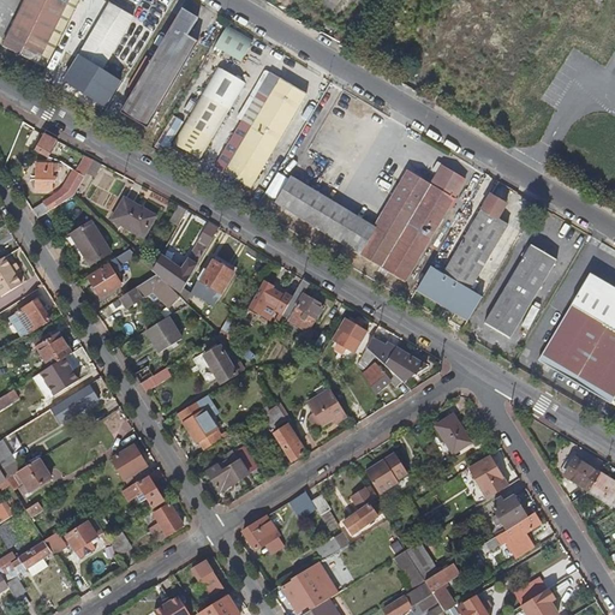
[(27,0),(4,48),(47,69),(79,0),(27,0)]
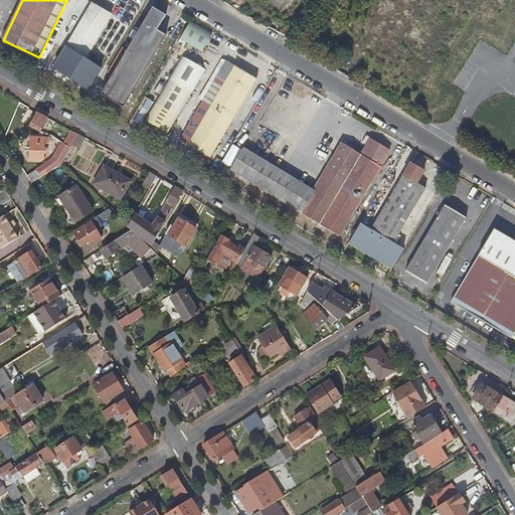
[(62,45),(92,62),(117,19),(109,13),(116,0),(89,0),(88,1),(86,1),(79,10),(62,45)]
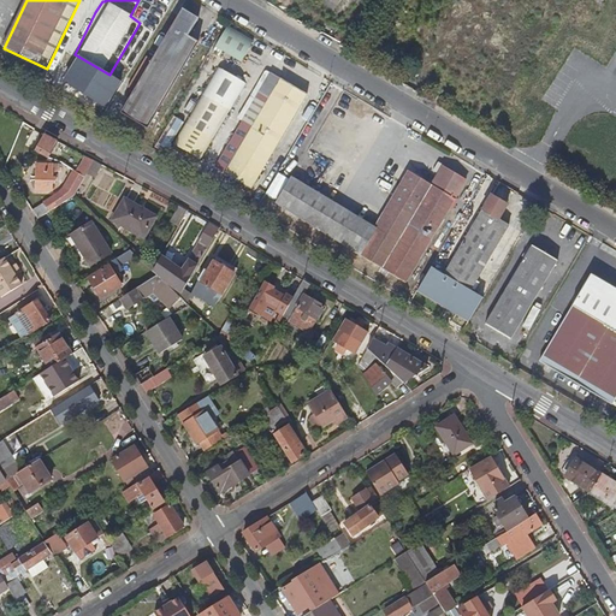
[(190,15),(129,116),(155,131),(205,48),(195,42),(206,24),(190,15)]
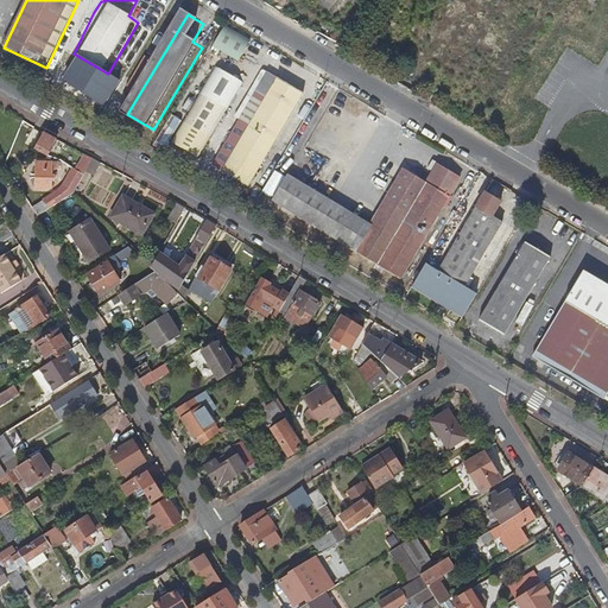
[(226,26),(214,48),(240,62),(252,40),(226,26)]
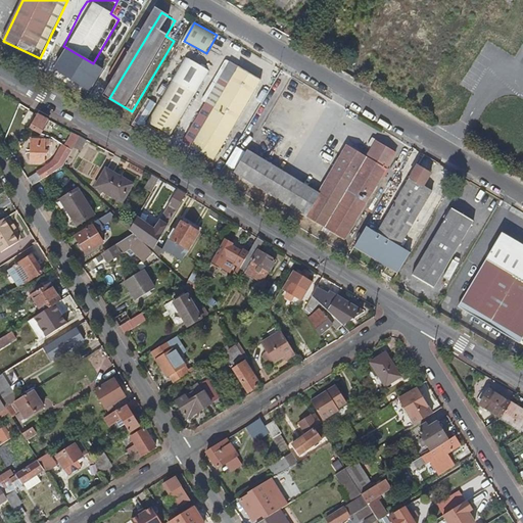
[(176,142),(214,77),(190,62),(151,128),(176,142)]
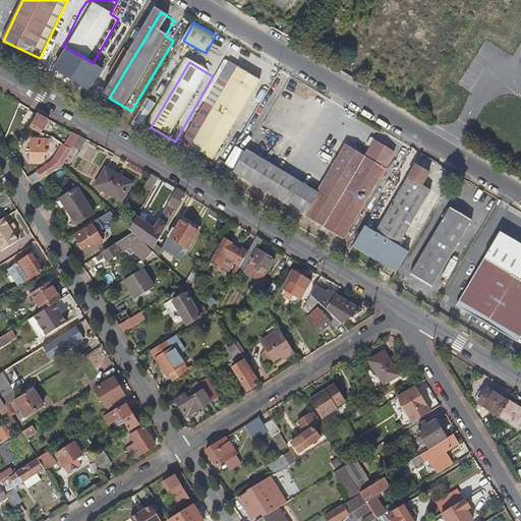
[(210,108),(186,145),(215,163),(265,85),(234,66),(220,90),(218,89),(208,107),(210,108)]
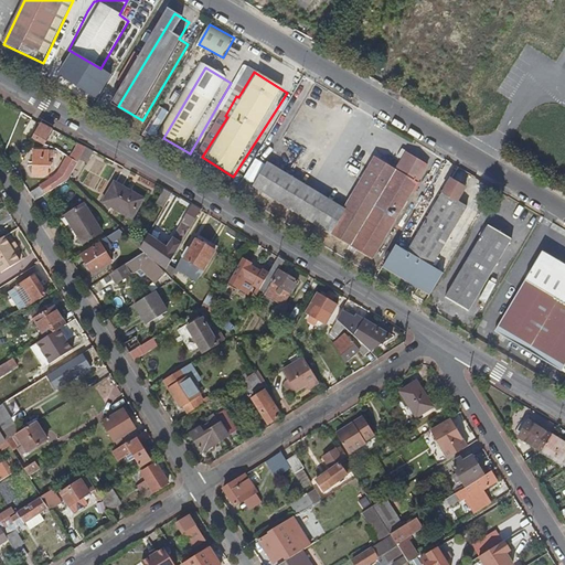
[(29,140),(36,128),(28,124),(21,136),(29,140)]
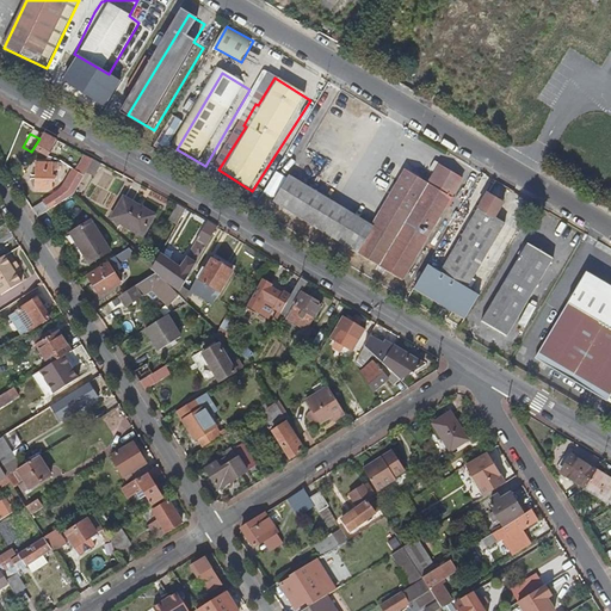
[(47,156),(56,141),(43,134),(34,152),(47,156)]
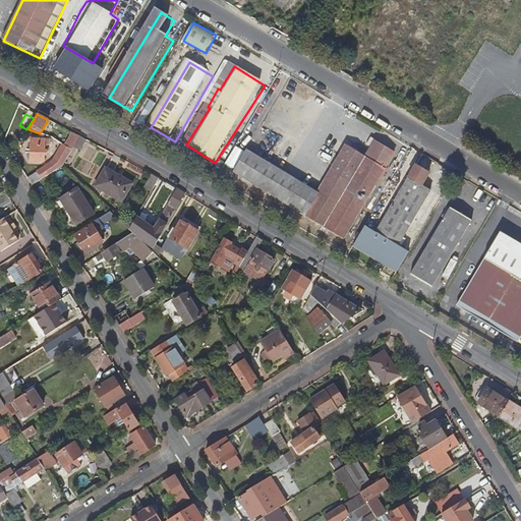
[(72,132),(64,146),(68,150),(70,151),(72,148),(75,141),(80,137),(72,132)]
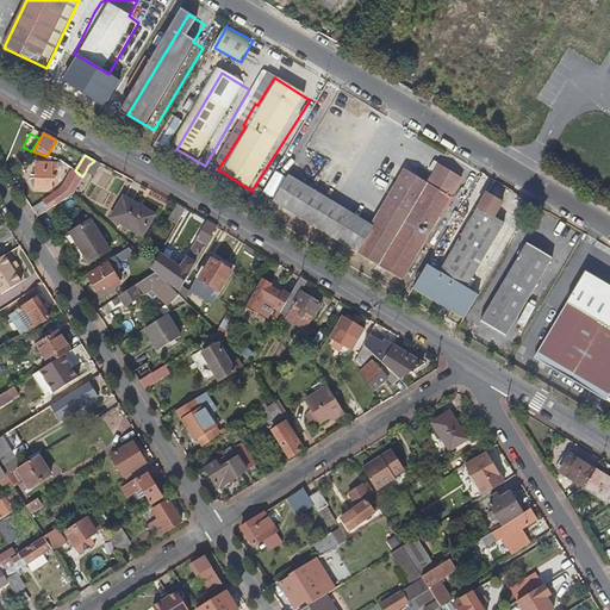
[(92,178),(100,163),(94,161),(88,166),(85,173),(92,178)]
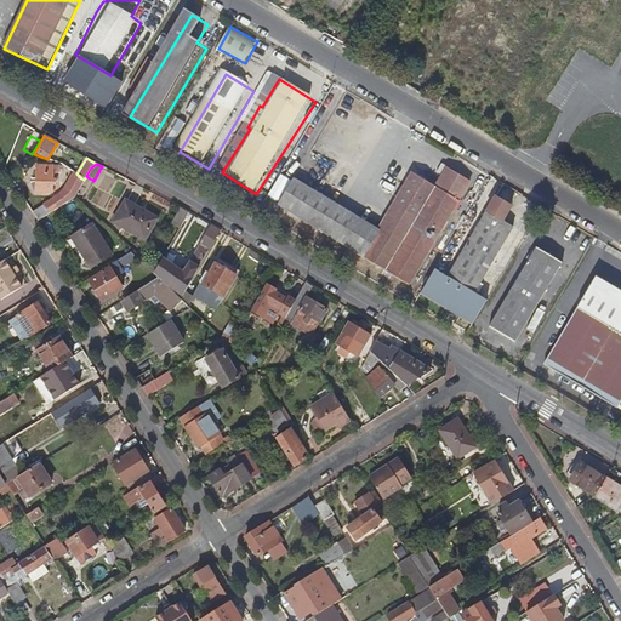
[(53,197),(53,184),(60,184),(60,181),(55,180),(56,170),(38,169),(35,194),(53,197)]
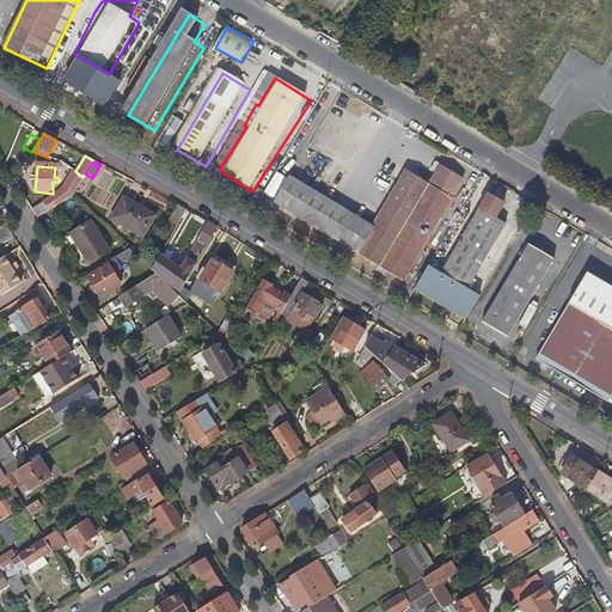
[(293,183),(281,204),(409,282),(467,184),(445,170),(434,189),(412,176),(377,234),(293,183)]
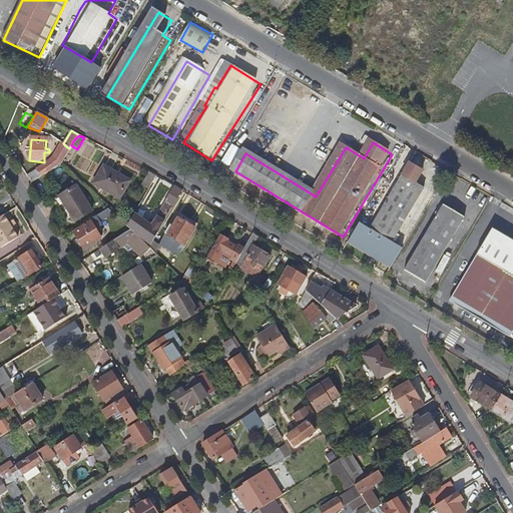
[(31,184),(60,164),(69,148),(67,147),(63,143),(52,159),(27,177),(31,184)]
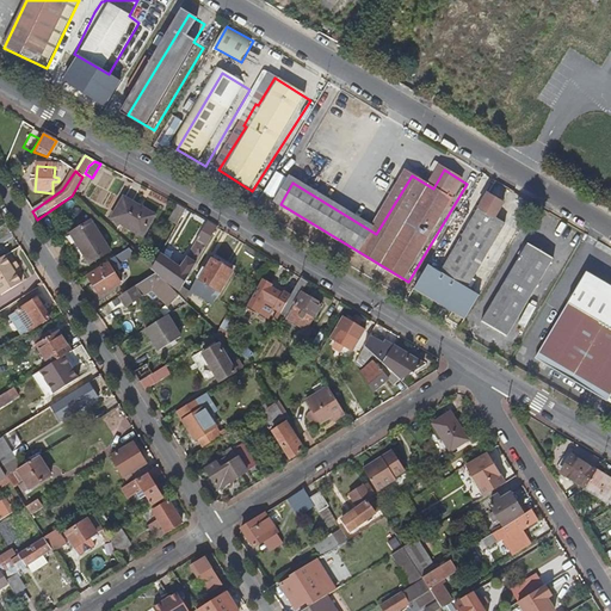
[(155,216),(123,198),(111,221),(142,239),(155,216)]
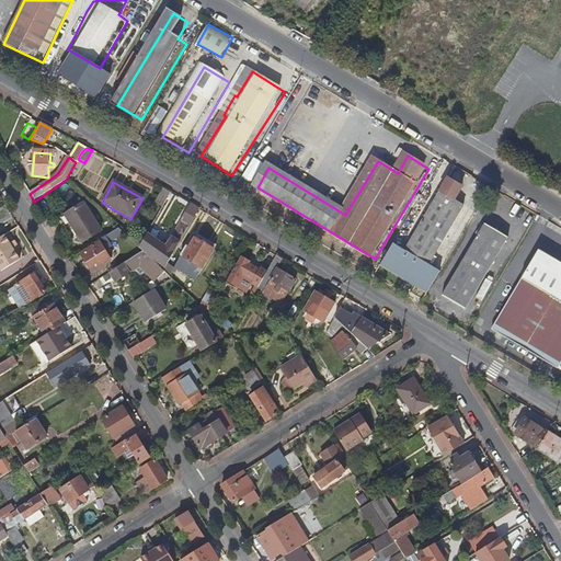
[(414,245),(410,253),(434,267),(468,210),(458,205),(467,191),(453,182),(438,206),(432,203),(420,222),(426,227),(421,236),(416,232),(410,243),(414,245)]
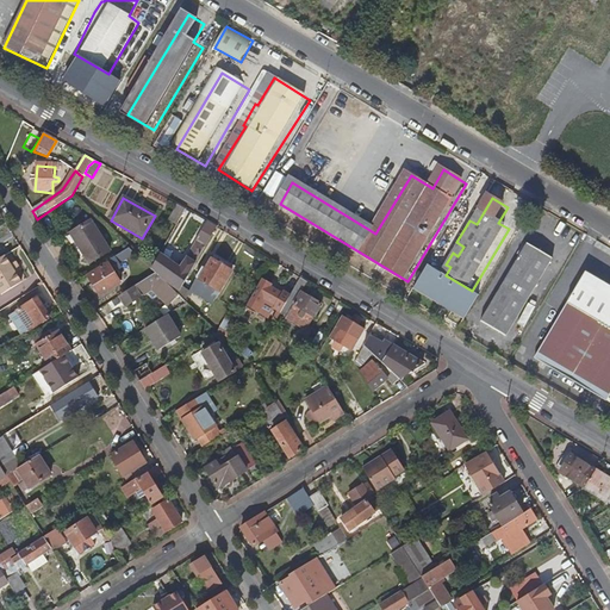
[(176,225),(186,210),(178,205),(168,221),(176,225)]
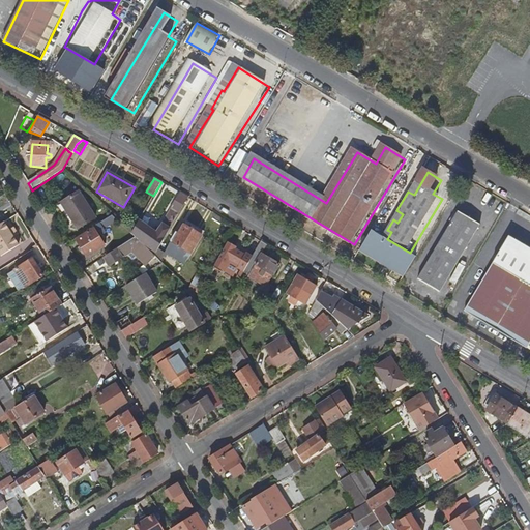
[(95,219),(78,194),(60,204),(78,231),(95,219)]
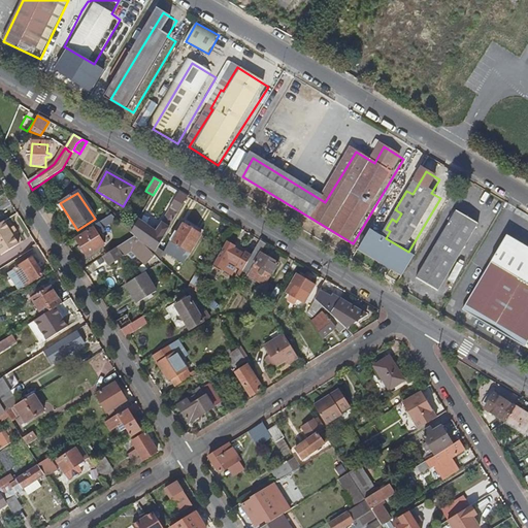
[(178,215),(188,198),(180,193),(170,209),(178,215)]
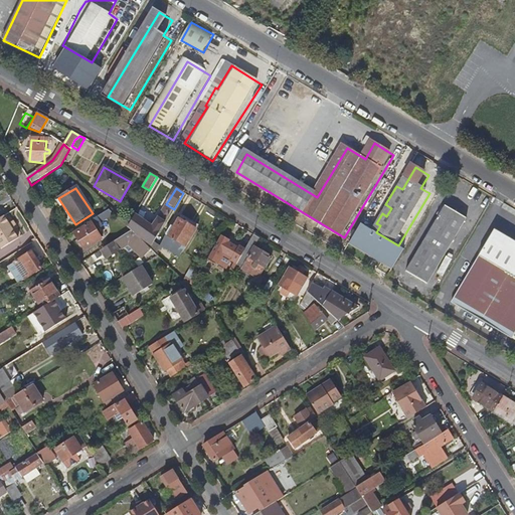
[(410,273),(432,285),(470,222),(449,209),(410,273)]
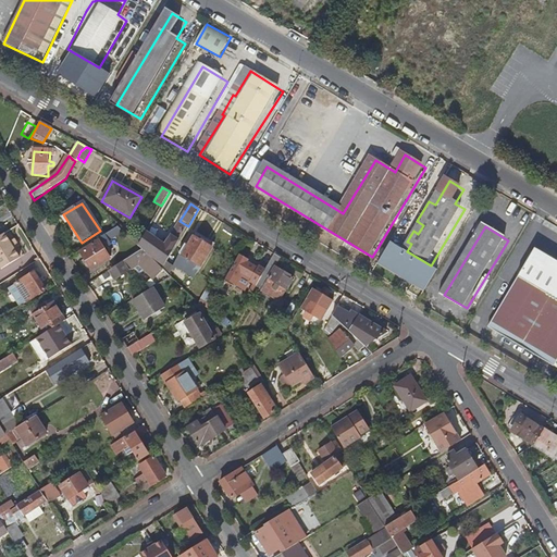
[(111,261),(102,245),(104,243),(106,246),(124,234),(119,227),(100,239),(101,240),(81,254),(93,272),(111,261)]
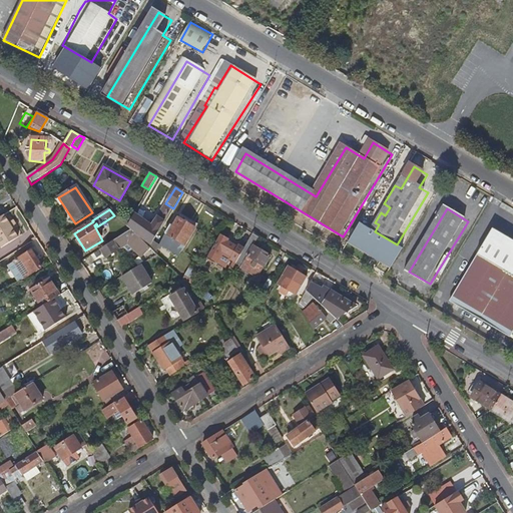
[(152,241),(164,221),(158,218),(158,219),(153,226),(144,220),(134,214),(127,227),(131,231),(136,236),(150,244),(152,241)]
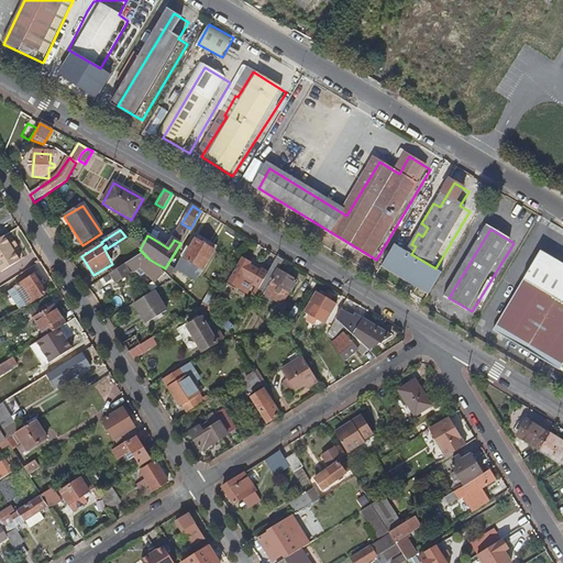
[(168,249),(174,241),(168,236),(164,241),(161,239),(158,242),(168,249)]
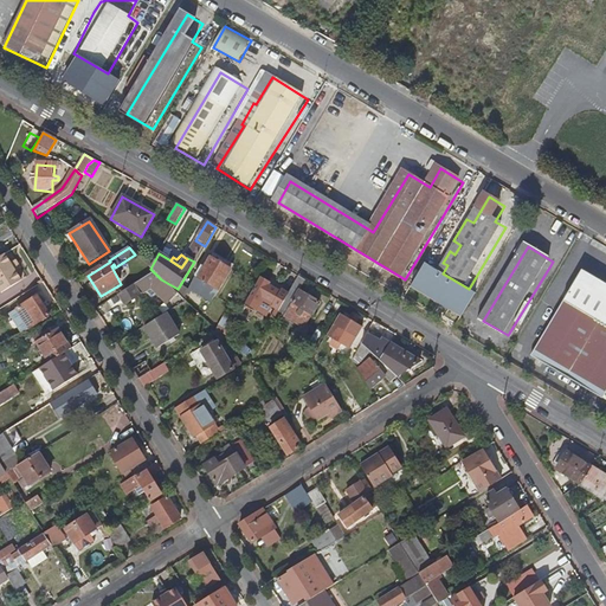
[(0,292),(15,283),(0,258),(0,257),(0,292)]
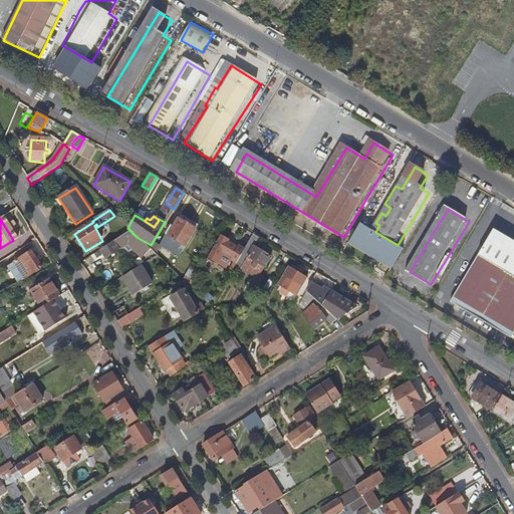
[(180,259),(197,231),(179,221),(162,248),(177,257),(180,259)]
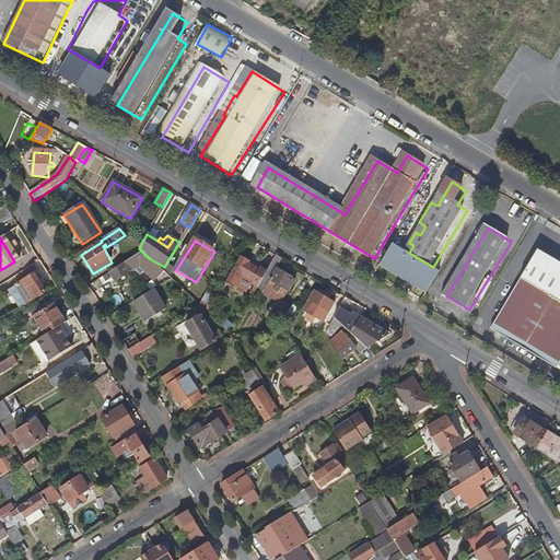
[(20,259),(31,253),(27,247),(16,254),(20,259)]
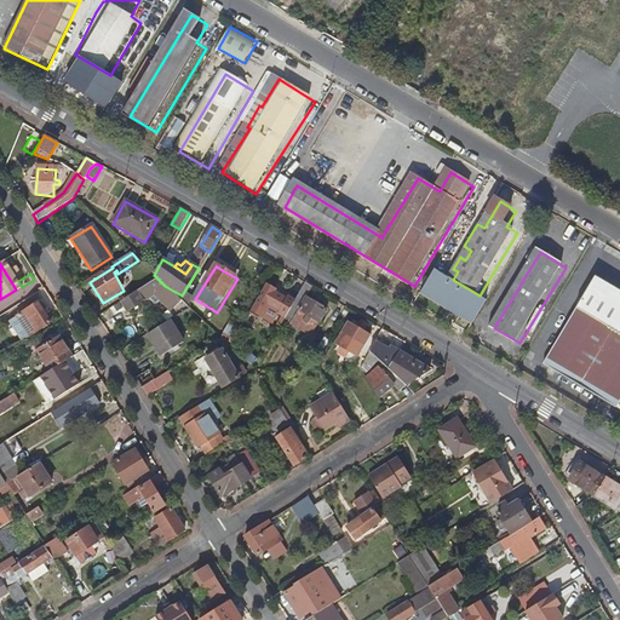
[(165,286),(159,280),(122,303),(130,314),(155,298),(171,313),(182,300),(179,299),(177,297),(165,286)]
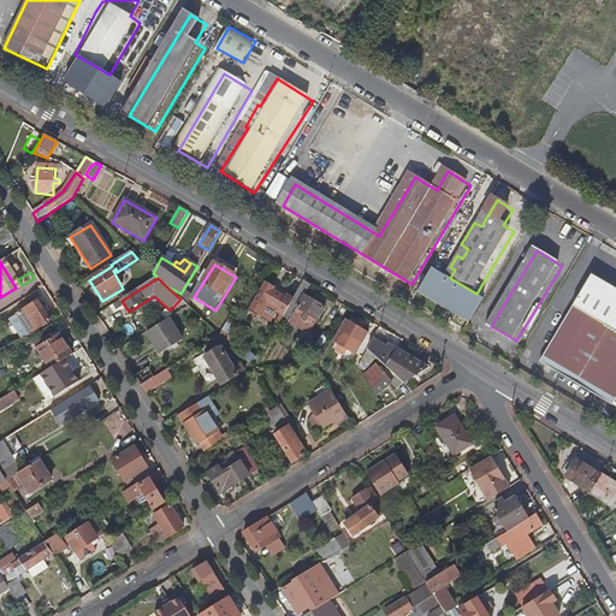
[(477,294),(450,278),(442,291),(438,290),(432,301),(436,303),(434,303),(461,319),(477,294)]
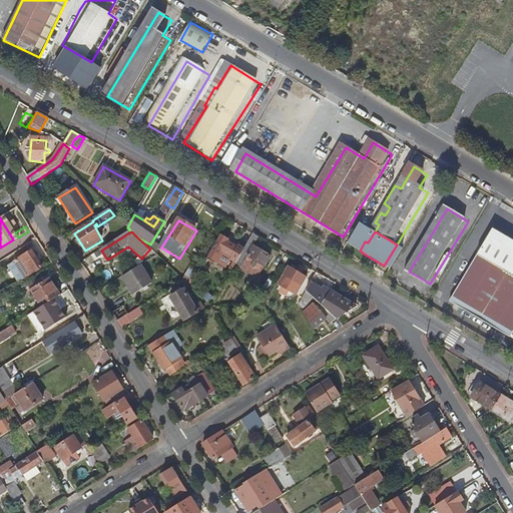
[(454,303),(512,338),(512,242),(497,232),(454,303)]
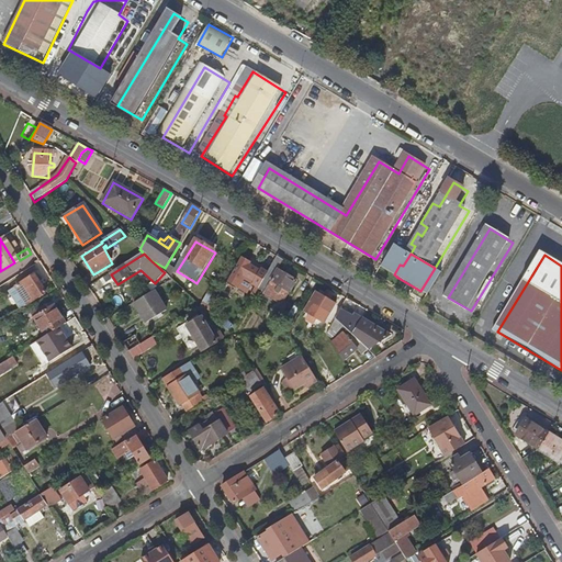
[(283,306),(296,283),(278,272),(284,261),(278,257),(268,274),(263,282),(265,282),(263,285),(268,288),(263,294),(283,306)]
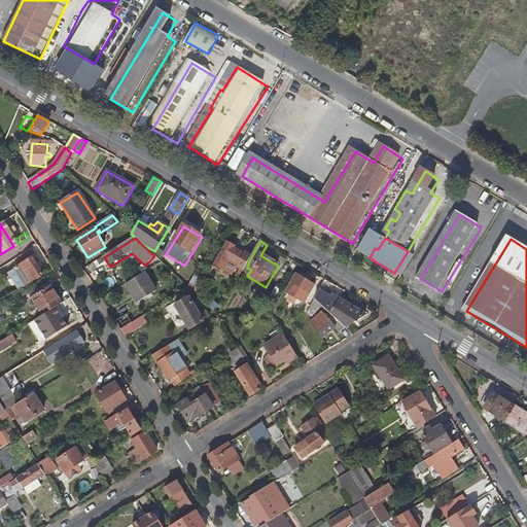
[(226,243),(214,265),(233,275),(237,268),(239,270),(243,272),(247,265),(251,257),(244,253),(243,255),(232,248),(233,246),(226,243)]
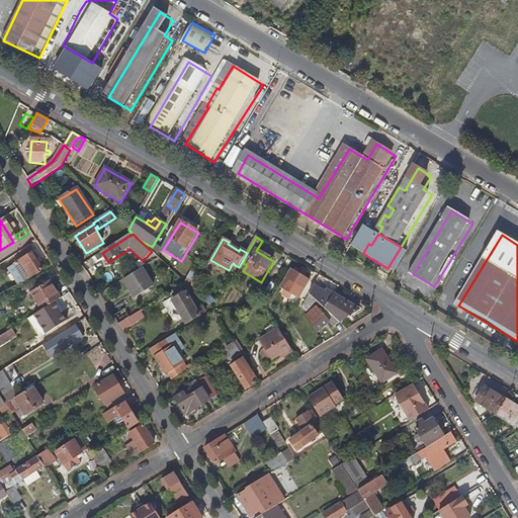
[(178,259),(163,250),(154,244),(152,247),(150,250),(152,251),(159,258),(170,269),(178,259)]
